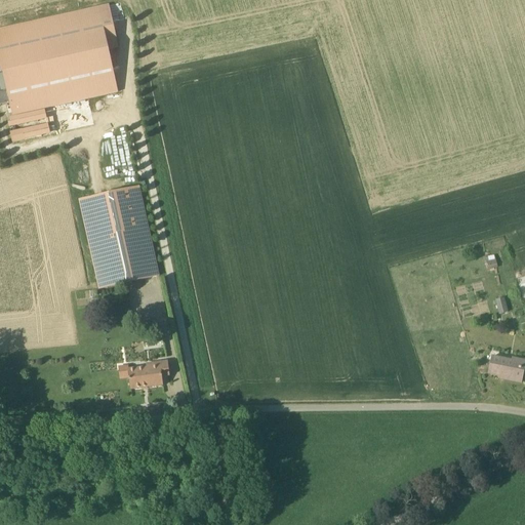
[(109,7),(0,24),(0,73),(1,73),(7,113),(117,95),(110,49),(115,48),(109,7)]
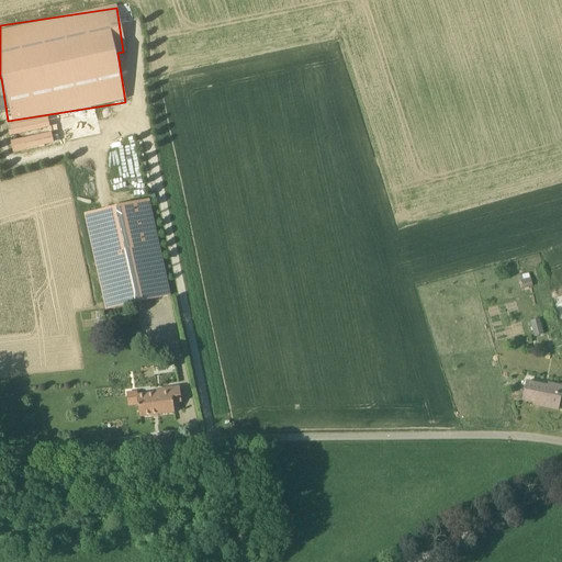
[(8,137),(48,127),(46,116),(6,126),(8,137)]
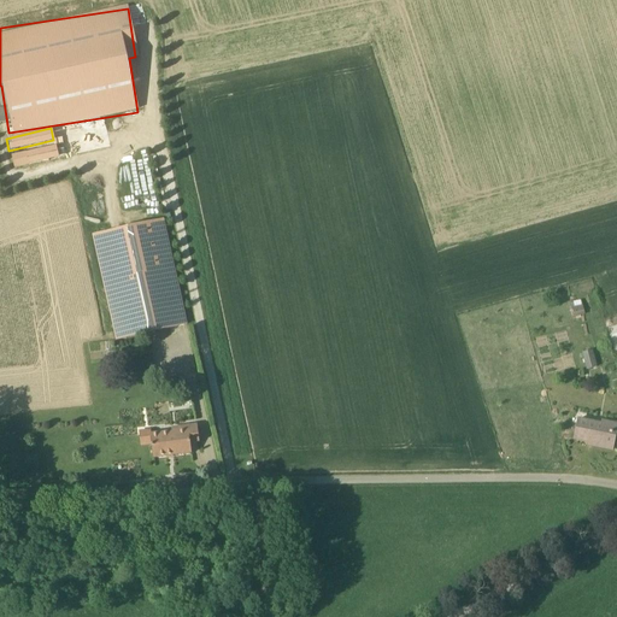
[(10,156),(12,168),(57,158),(54,146),(10,156)]
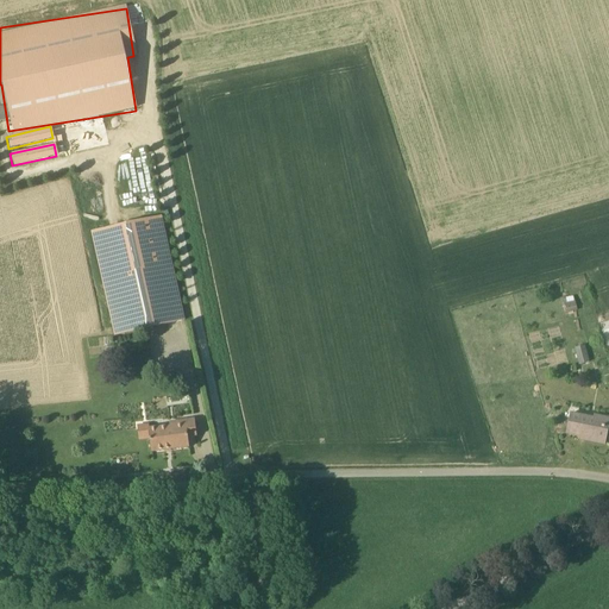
[(184,321),(162,217),(93,233),(115,336),(184,321)]
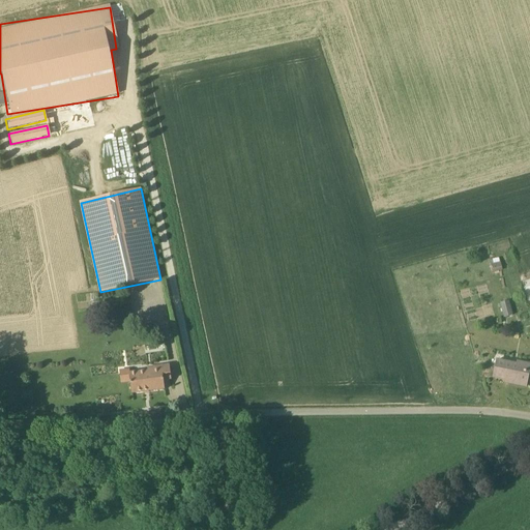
[(490,261),(494,273),(502,271),(499,259),(490,261)]
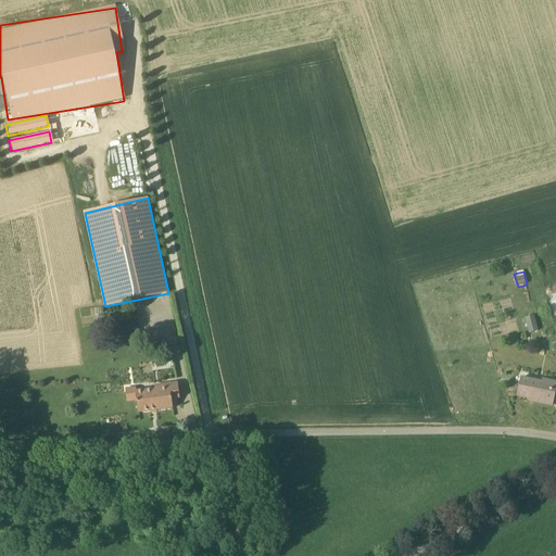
[(533,316),(526,318),(529,333),(538,331),(533,316)]
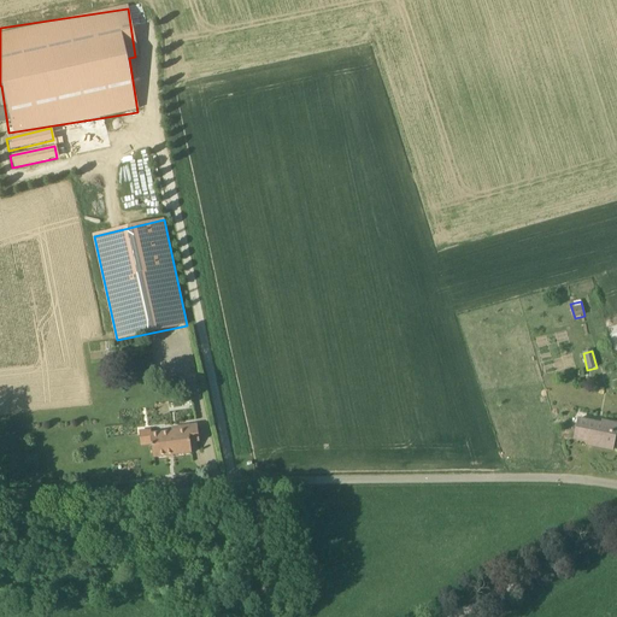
[(616,427),(616,424),(601,422),(601,424),(579,419),(574,440),(592,444),(592,447),(612,451),(616,427)]
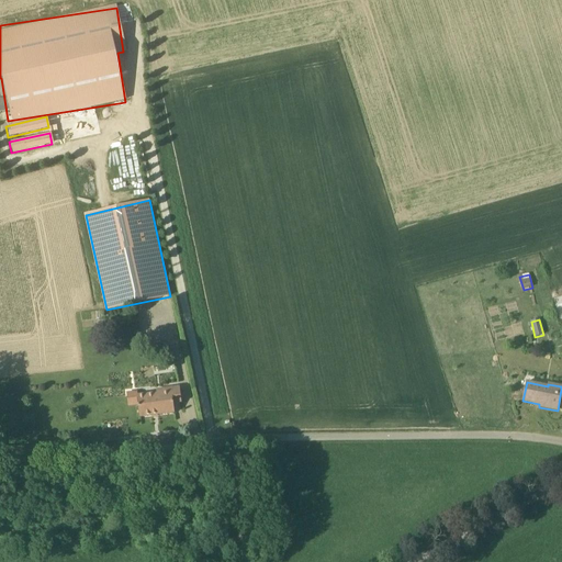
[(173,404),(181,403),(179,388),(171,389),(171,392),(137,395),(137,392),(127,394),(128,407),(138,405),(139,418),(175,414),(173,404)]
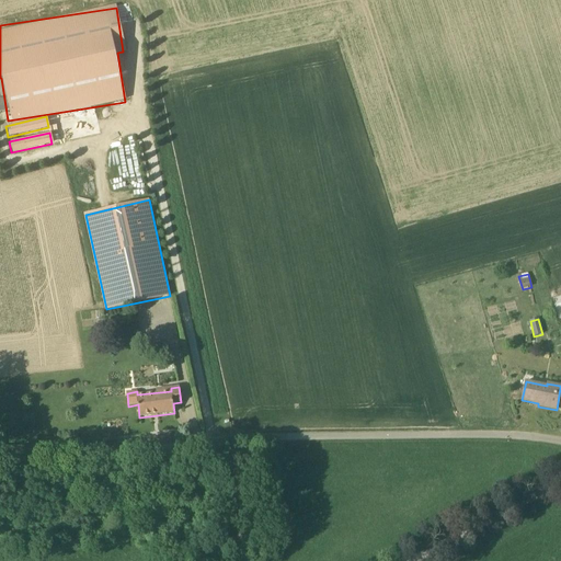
All buildings are outlined.
